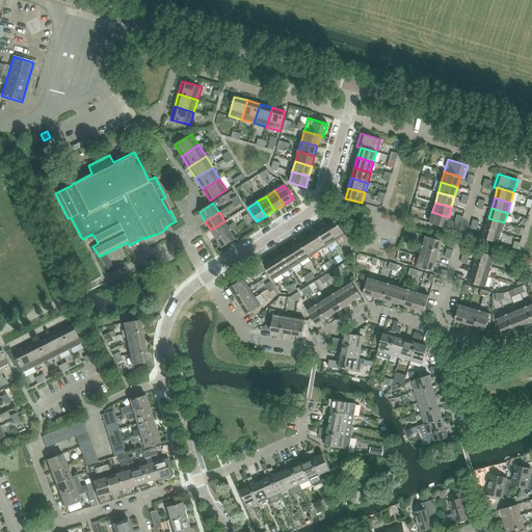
[(449,217),(432,212),(431,214),(432,214),(429,222),(446,228),(449,217)]
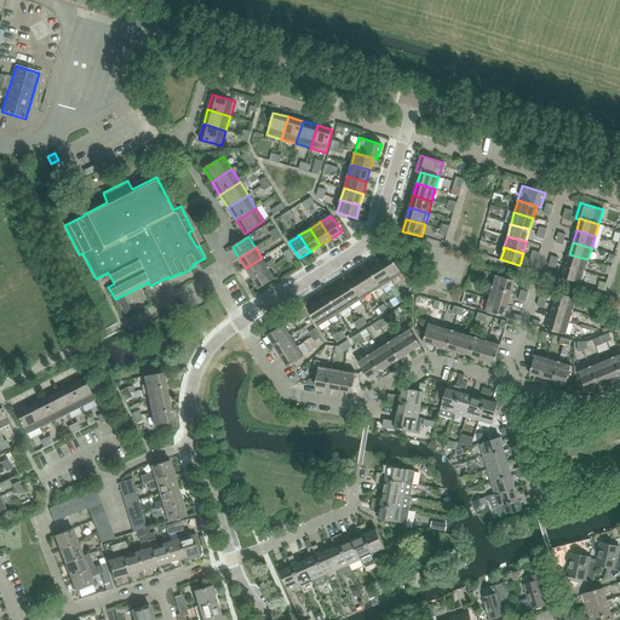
[(569,254),(566,267),(585,271),(585,270),(587,259),(569,254)]
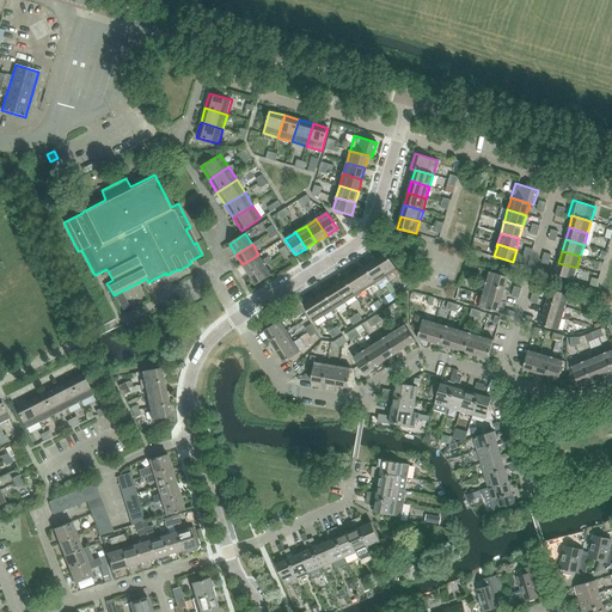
[(397,270),(387,254),(377,261),(386,277),(393,273),(396,277),(401,275),(397,270)]
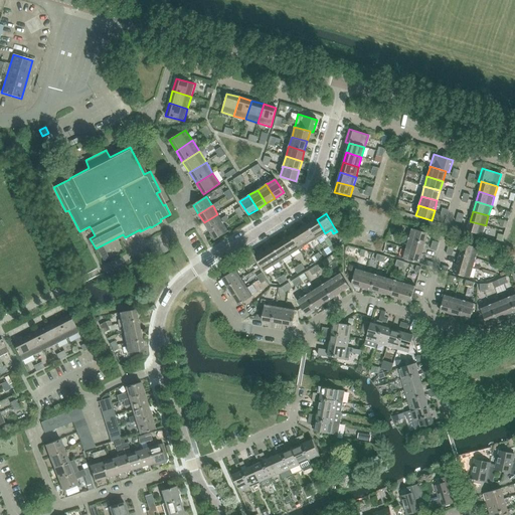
[(204,222),(209,231),(223,222),(222,221),(217,214),(204,222)]
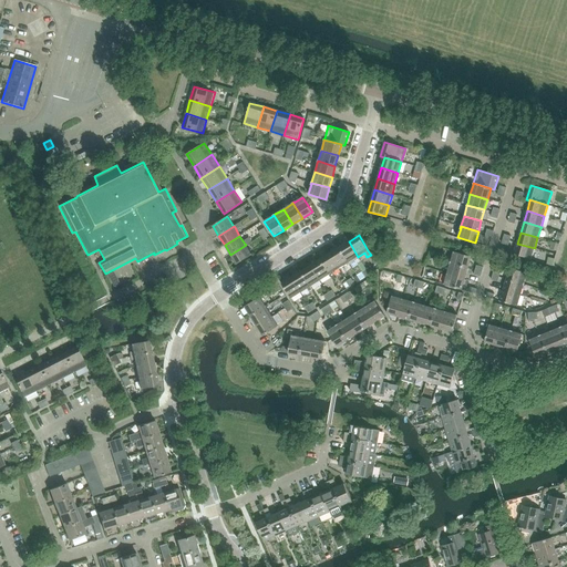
[(349,241),(339,247),(349,263),(358,257),(349,241)]
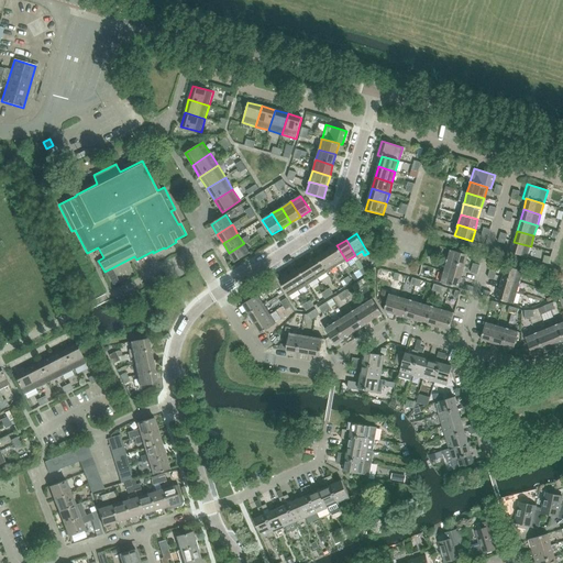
[(531,246),(514,242),(510,253),(528,257),(530,247),(531,246)]
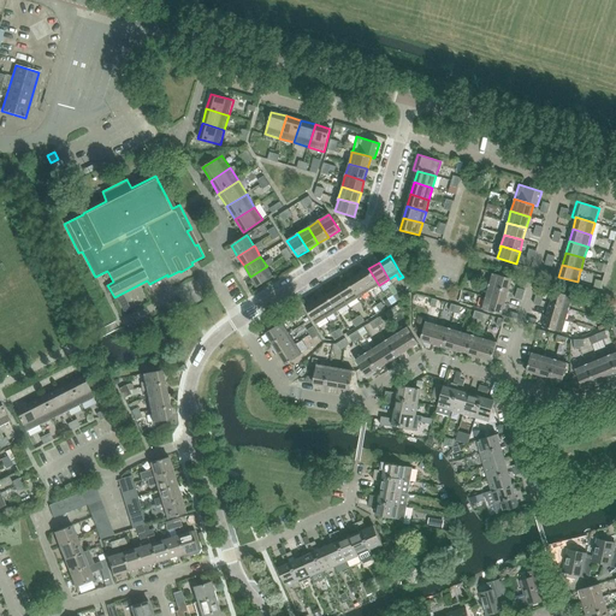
[(267,266),(250,277),(258,288),(273,277),(267,267),(268,267),(267,266)]
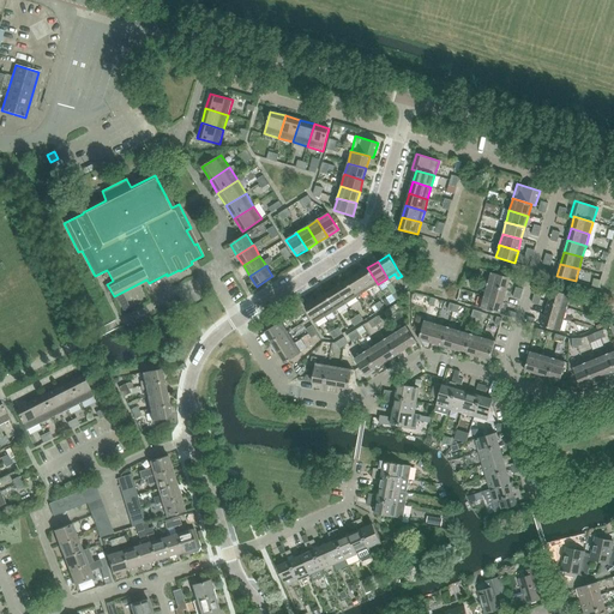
[(356,275),(367,292),(378,284),(367,268),(356,275)]
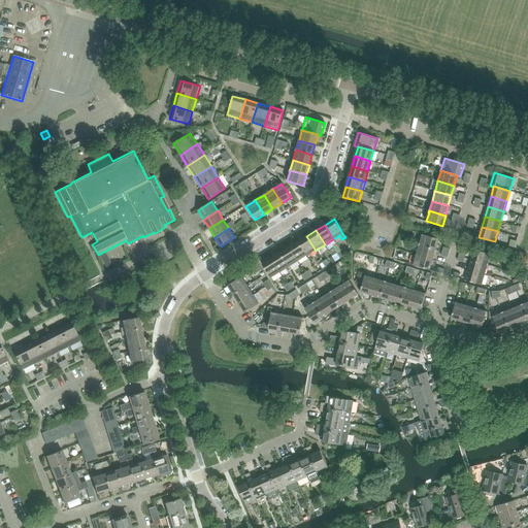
[(419,244),(435,250),(438,239),(422,234),(420,243),(419,243),(419,244)]
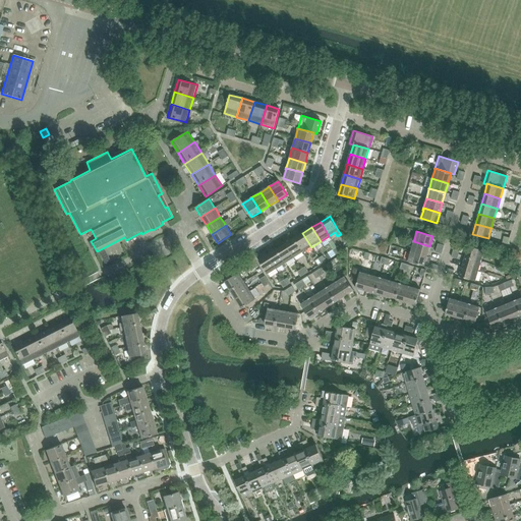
[(302,233),(294,238),(302,252),(311,247),(302,233)]
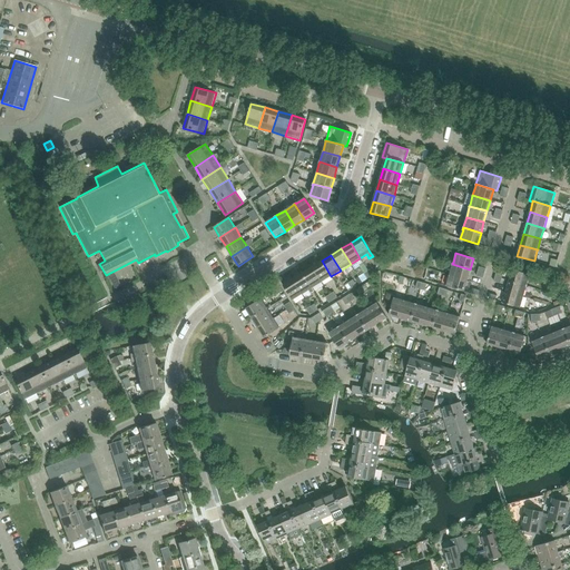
[(322,261),(312,267),(322,282),(331,276),(322,261)]
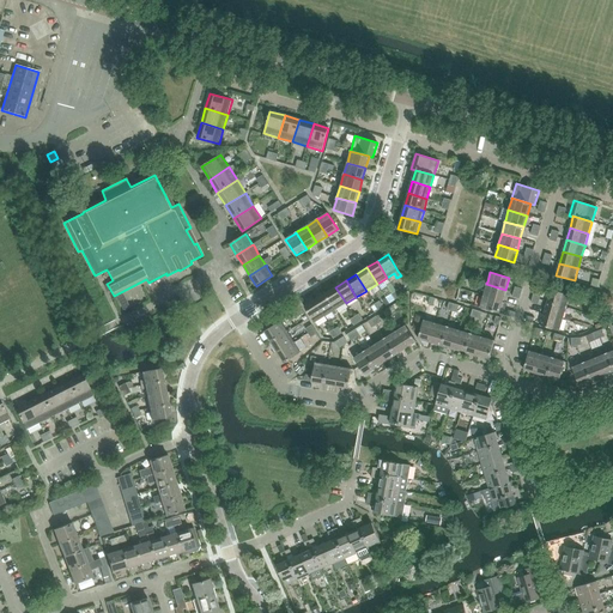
[(486,285),(483,296),(502,302),(505,290),(486,284),(486,285)]
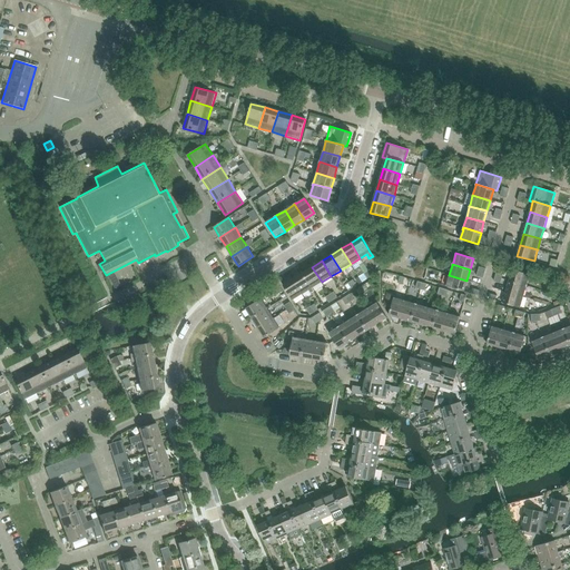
[(312,267),(303,273),(312,288),(322,282),(312,267)]
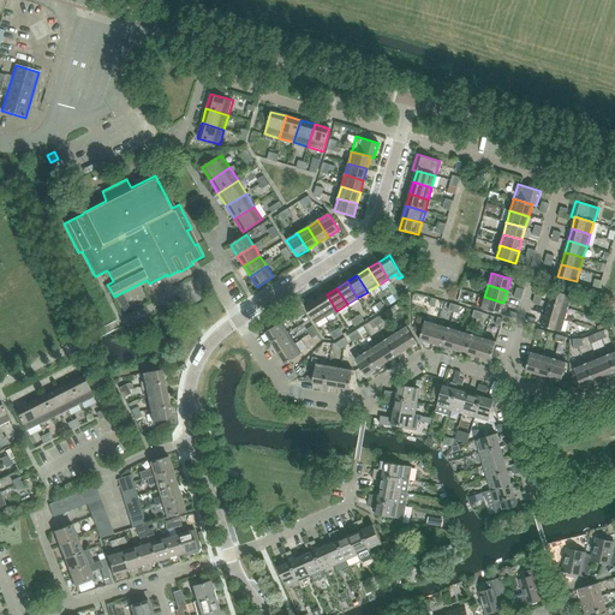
[(572,297),(553,291),(549,303),(568,309),(568,308),(572,297)]
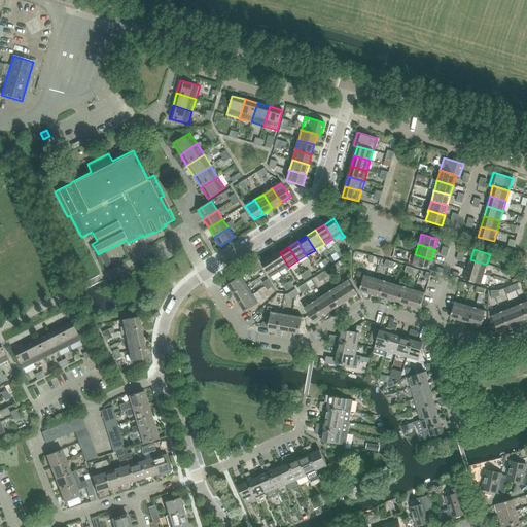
[(280,252),(271,257),(280,272),(288,267),(280,252)]
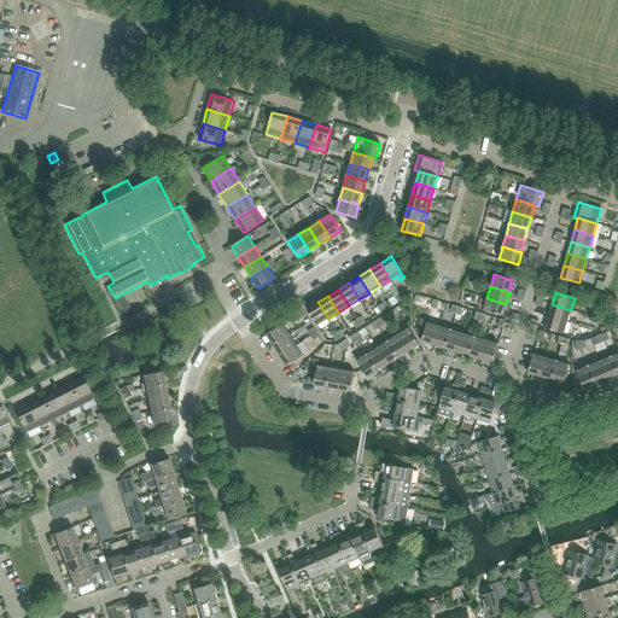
[(506,304),(487,298),(484,310),(502,316),(506,304)]
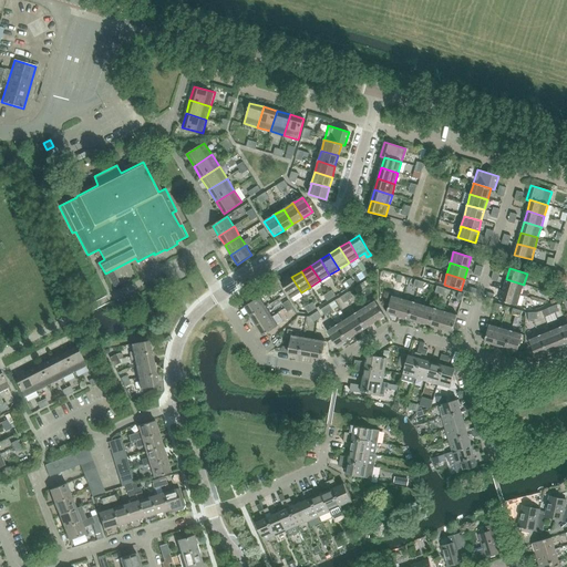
[(301,292),(291,277),(281,284),(291,299),(301,292)]
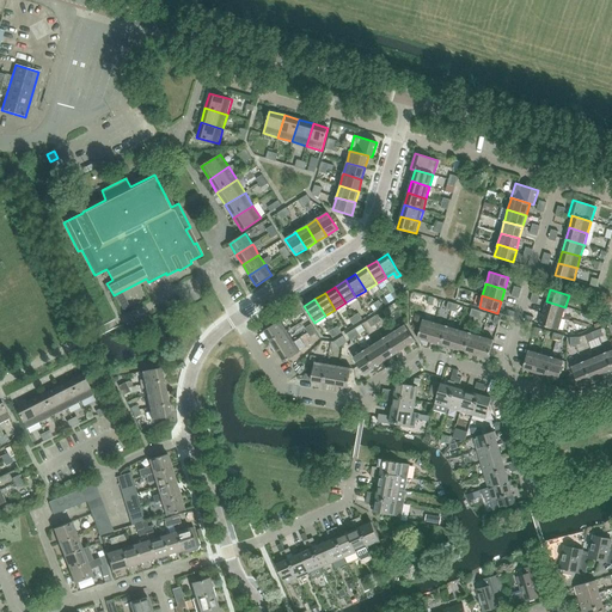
[(546,301),(543,313),(562,319),(564,308),(565,308),(565,307),(546,301)]
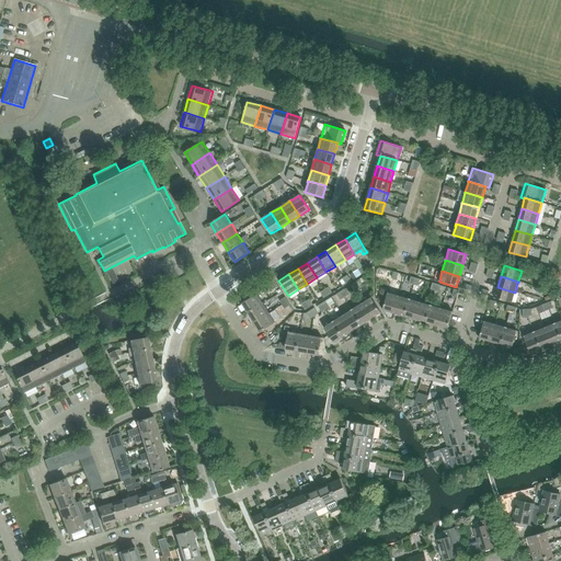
[(515,293),(497,287),(494,298),(512,304),(515,293)]
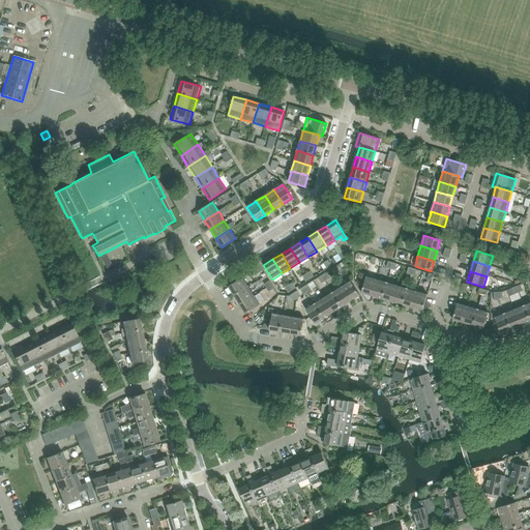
[(361,293),(372,296),(377,280),(366,276),(361,293)]
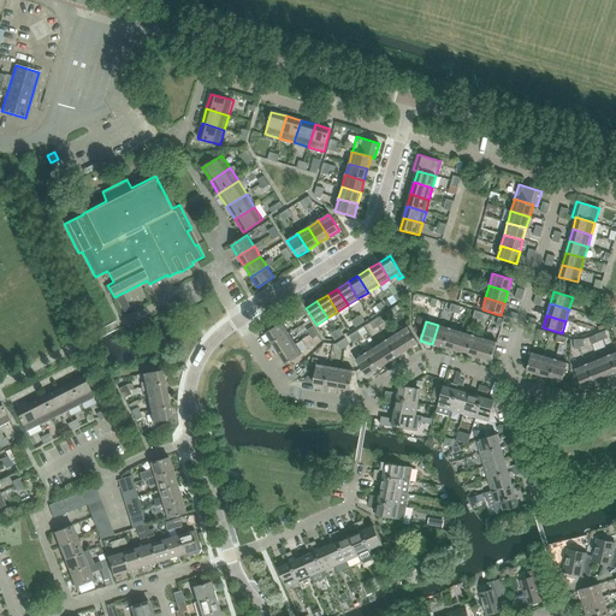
[(266,333),(272,344),(289,333),(283,323),(266,333)]
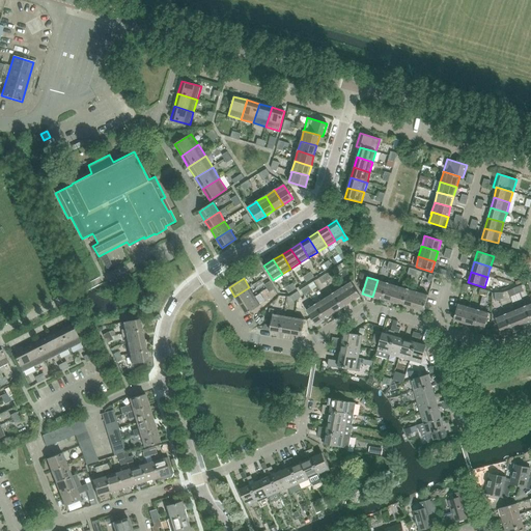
[(372,297),(383,300),(388,283),(386,283),(378,280),(372,297)]
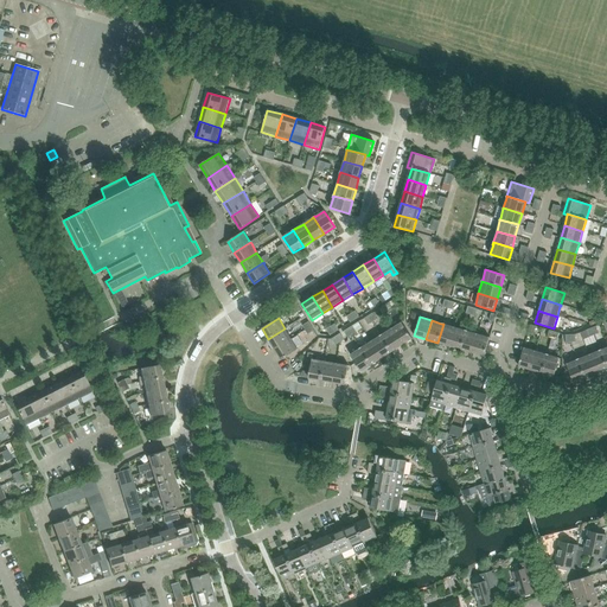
[(402,323),(391,328),(401,345),(411,338),(402,323)]
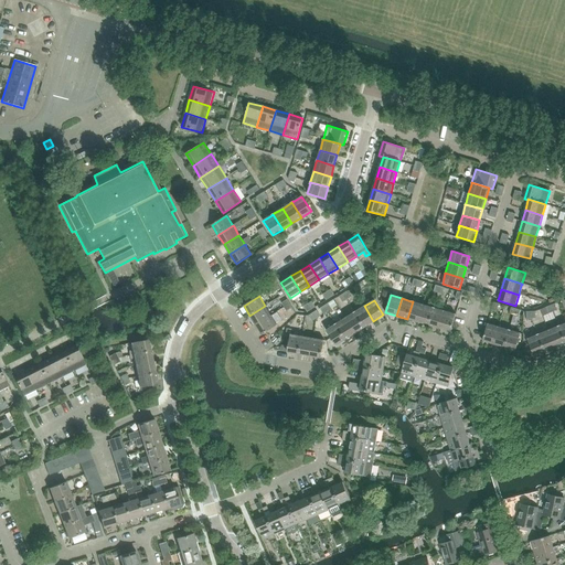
[(418,322),(423,305),(413,301),(407,319),(418,322)]
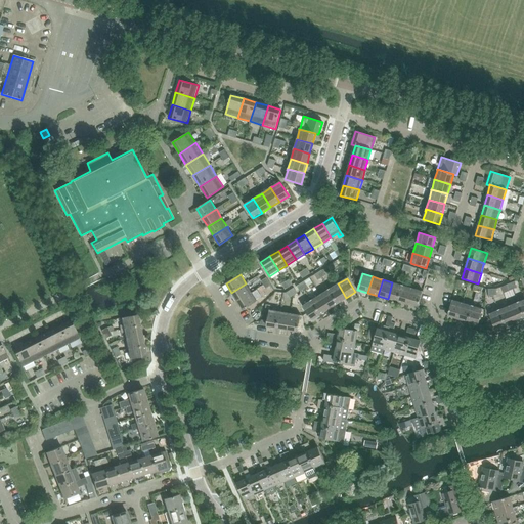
[(402,286),(392,282),(388,299),(398,302),(402,286)]
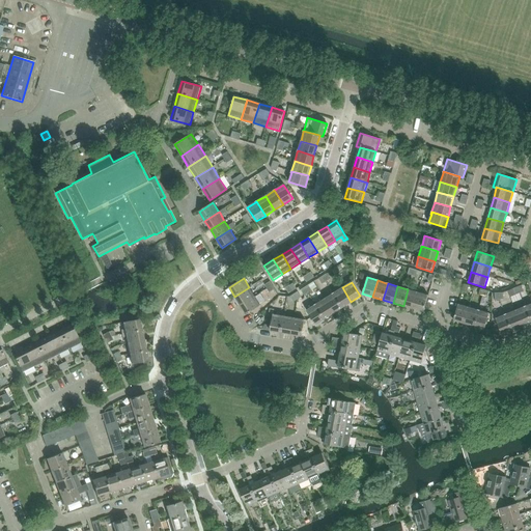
[(234,297),(241,305),(255,297),(249,287),(234,297)]
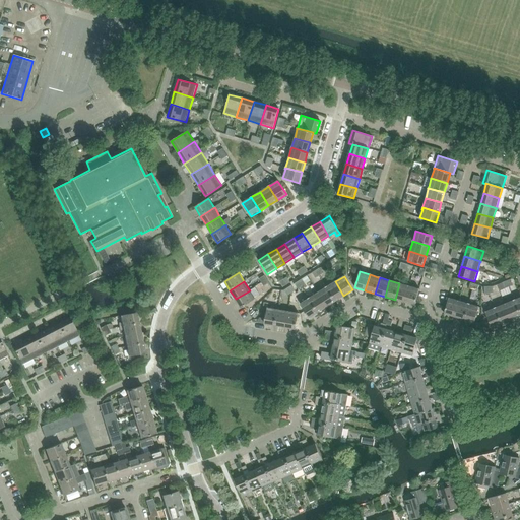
[(335,281),(326,287),(335,301),(343,296),(335,281)]
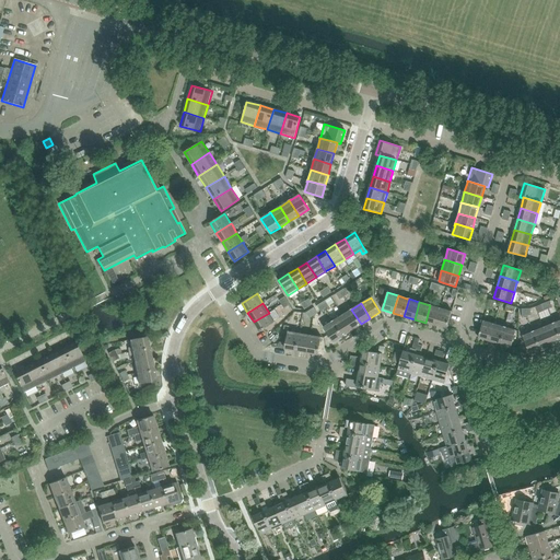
[(430,305),(426,323),(435,325),(441,308),(431,305),(430,305)]
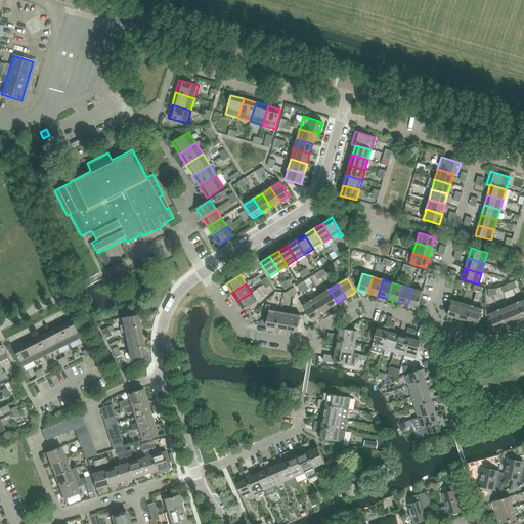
[(412,289),(407,304),(418,307),(423,292),(412,289)]
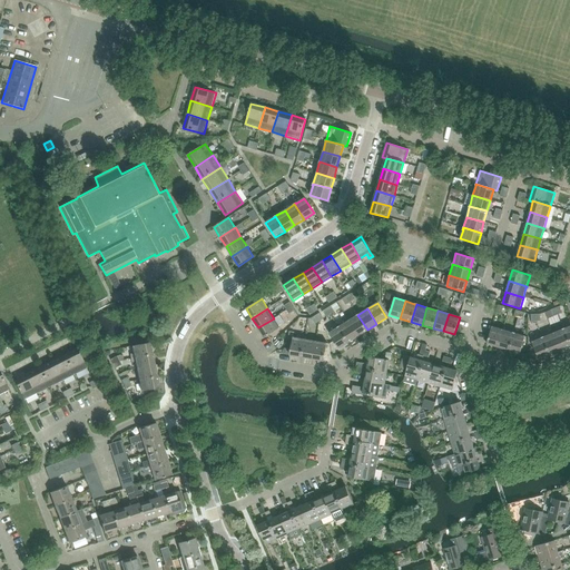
[(357,315),(347,321),(357,336),(367,330),(357,315)]
